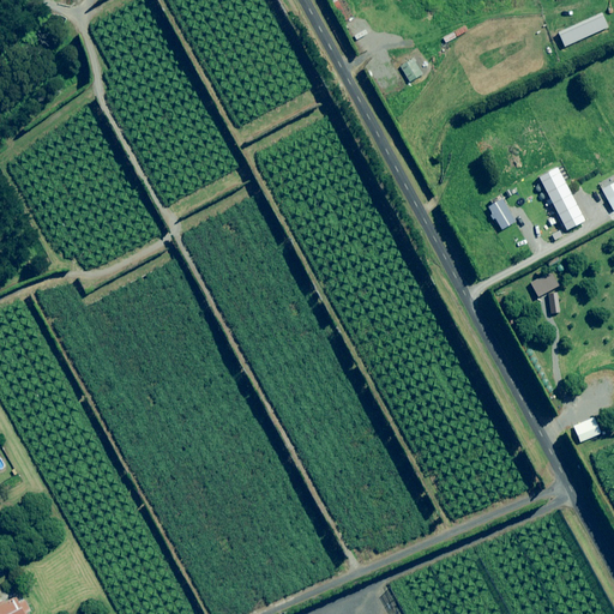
[(608,25),(602,13),(559,32),(565,44),(608,25)]
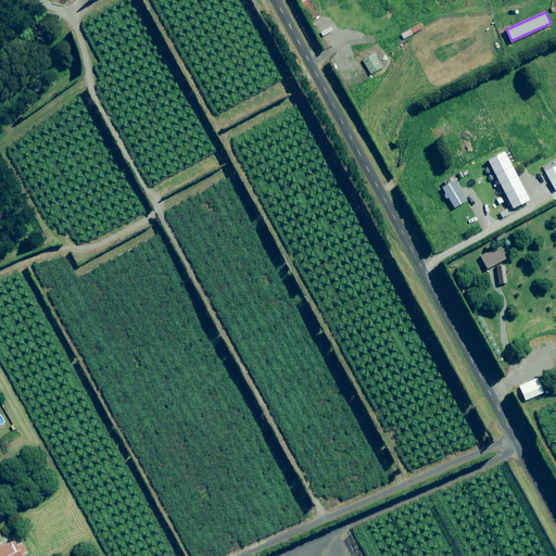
[(401,35),(403,39),(424,28),(421,24),(401,35)]
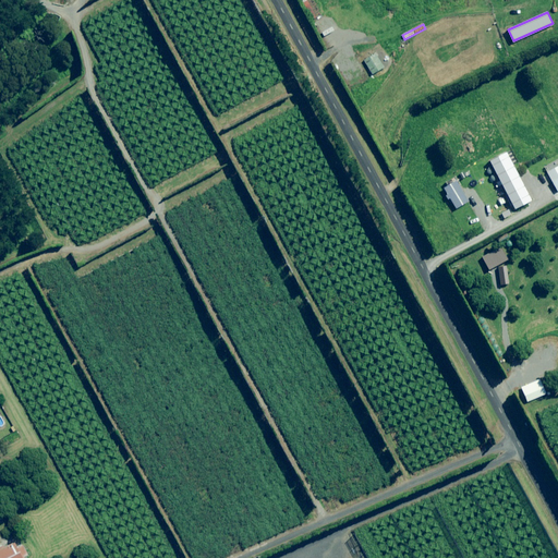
[(384,68),(375,52),(363,59),(373,74),(384,68)]
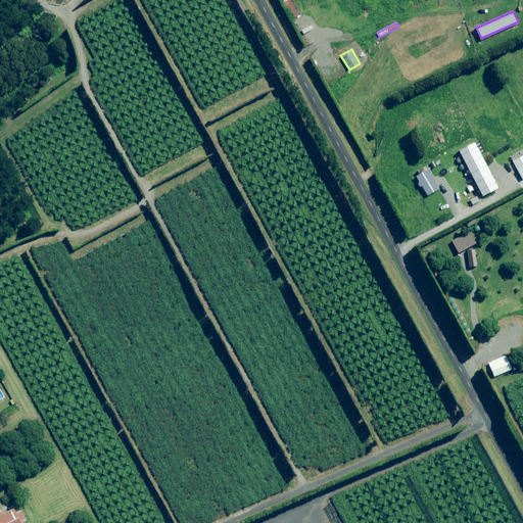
[(497,188),(474,143),(459,151),(482,196),(497,188)]
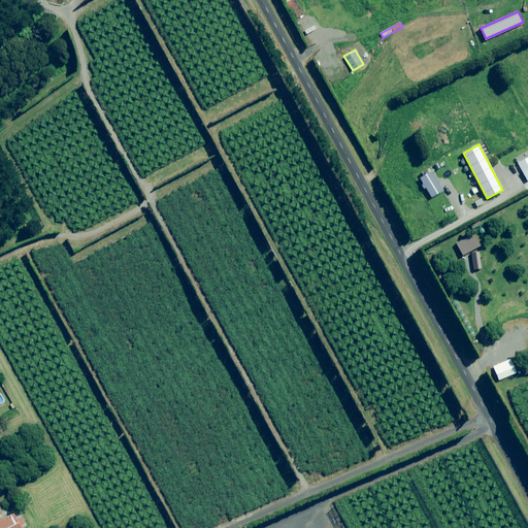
[(527,182),(527,180),(527,158),(518,163),(527,182)]
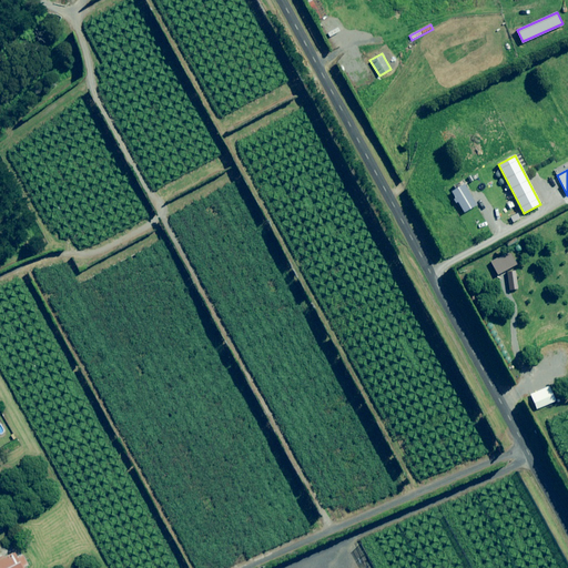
[(455,206),(459,204),(465,213),(477,205),(466,188),(468,185),(465,181),(459,184),(459,186),(452,191),(455,196),(450,200),(455,206)]
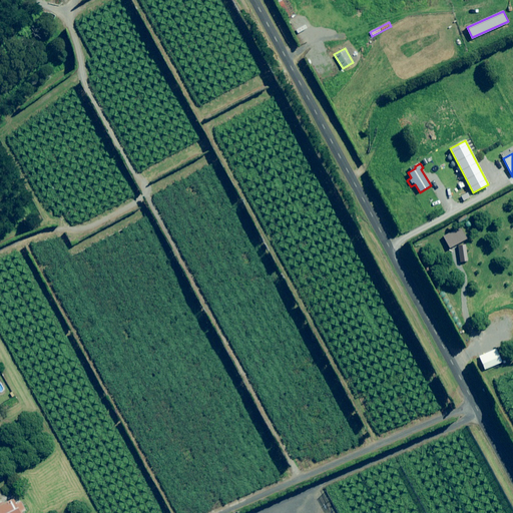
[(502,362),(496,350),(479,357),(485,370),(502,362)]
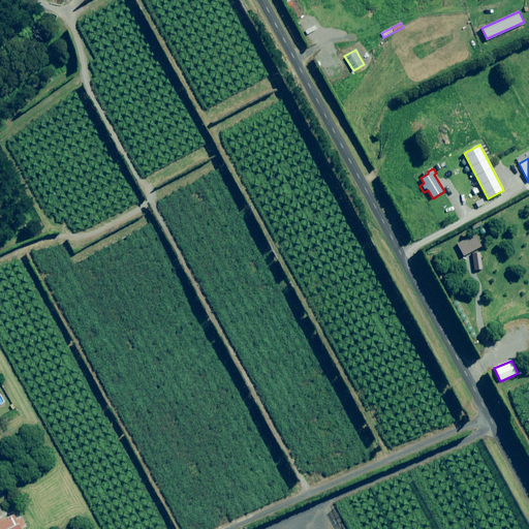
[(21,517),(17,520),(13,516),(0,522),(0,528),(21,528),(22,528),(26,527),(21,517)]
